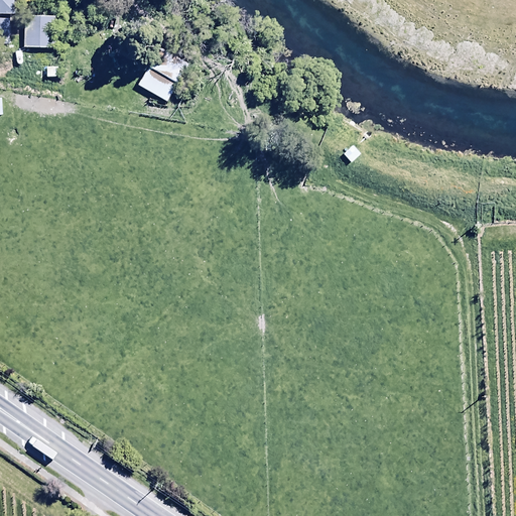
[(0,0),(0,14),(15,15),(15,0),(0,0)]
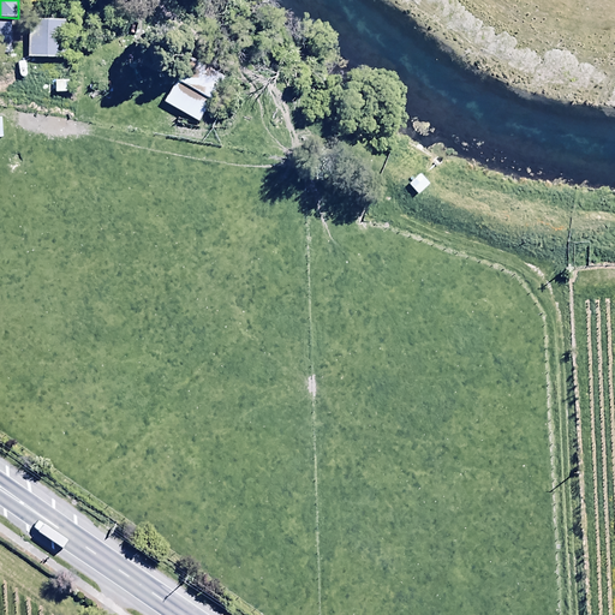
[(67,19),(30,18),(28,57),(66,58),(67,19)]
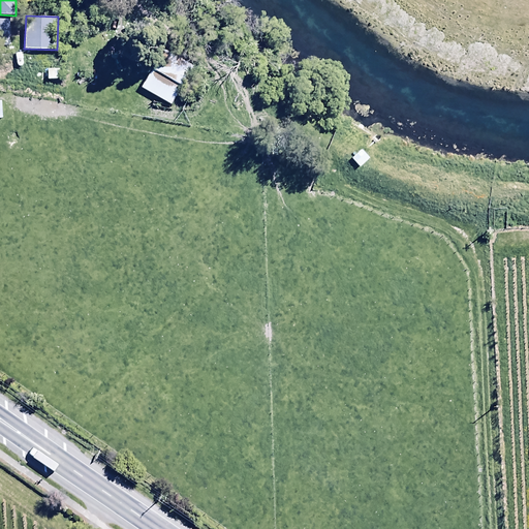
[(9,20),(0,19),(0,39),(9,39),(9,20)]
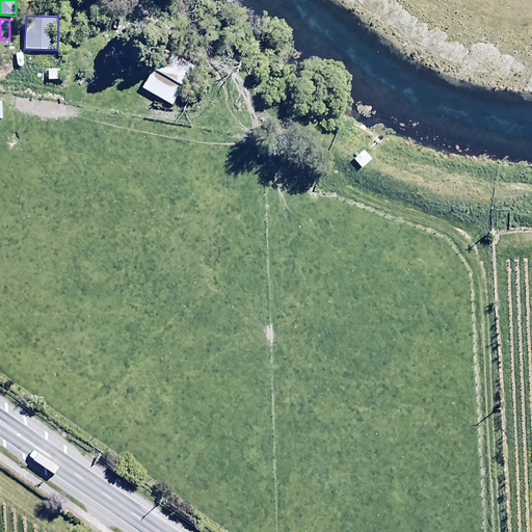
[(22,48),(14,50),(16,71),(25,70),(22,48)]
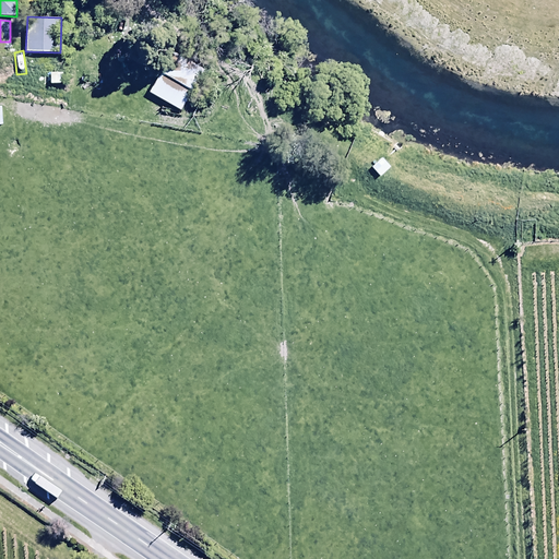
[(173,50),(149,92),(180,110),(204,70),(173,50)]
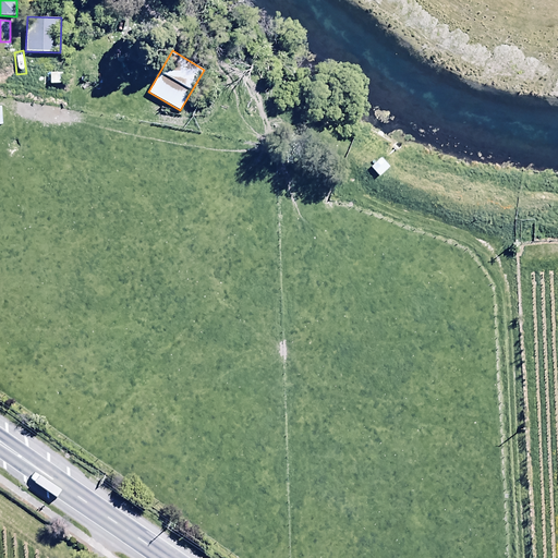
[(63,72),(50,72),(51,86),(64,85),(63,72)]
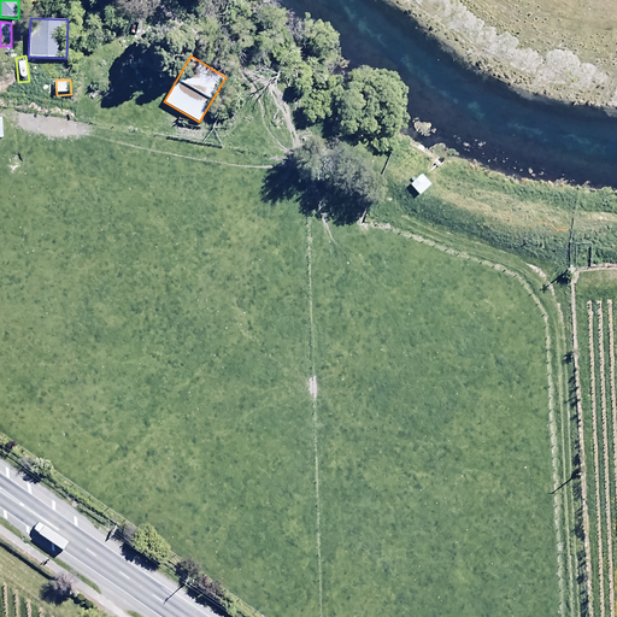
[(432,183),(422,172),(410,183),(419,194),(432,183)]
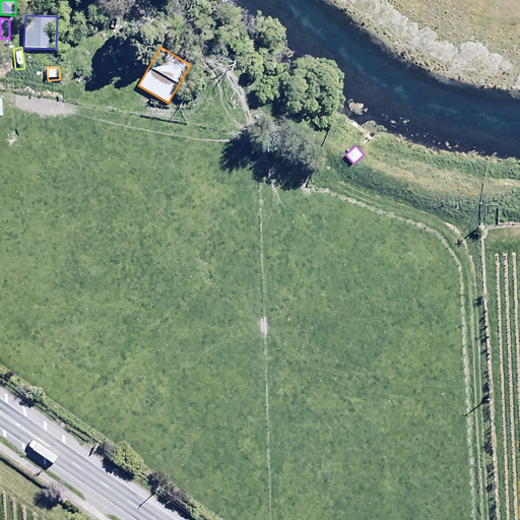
All buildings are outlined.
